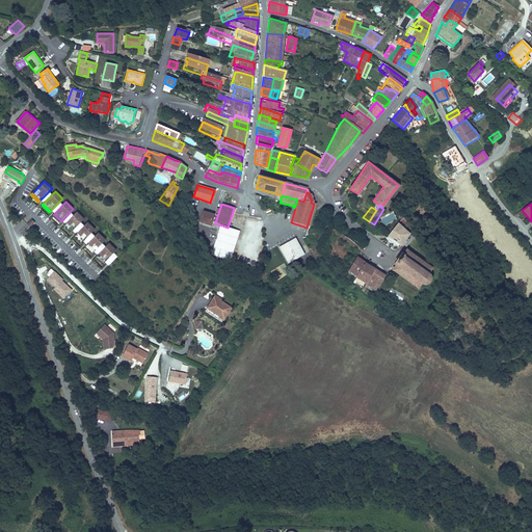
[(212,221),(215,222),(217,216),(213,214),(202,211),(198,222),(210,227),(212,221)]
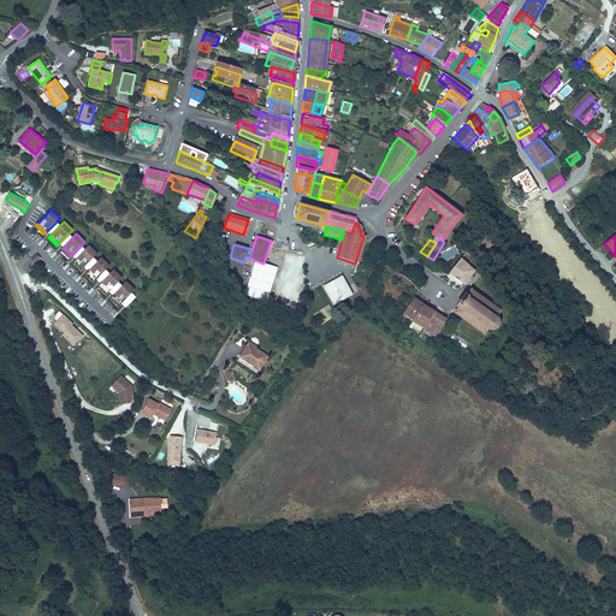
[(83,268),(98,254),(88,246),(75,260),(83,268)]
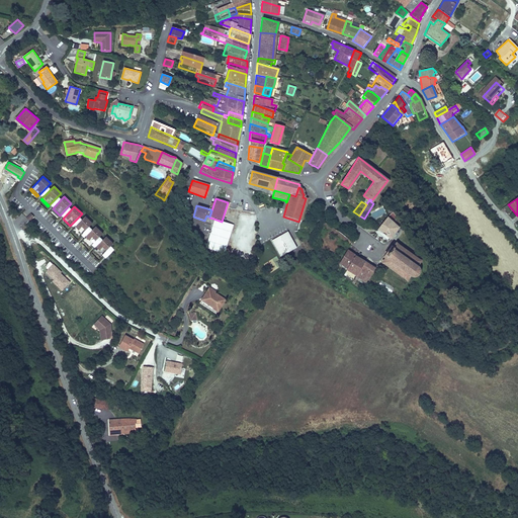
[(60,216),(53,208),(51,209),(58,217),(60,216)]
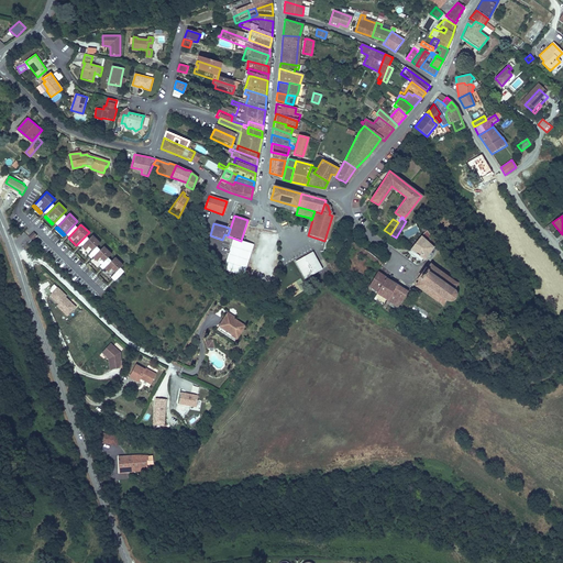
[(424,261),(434,249),(428,243),(432,238),(427,230),(415,244),(410,250),(424,261)]
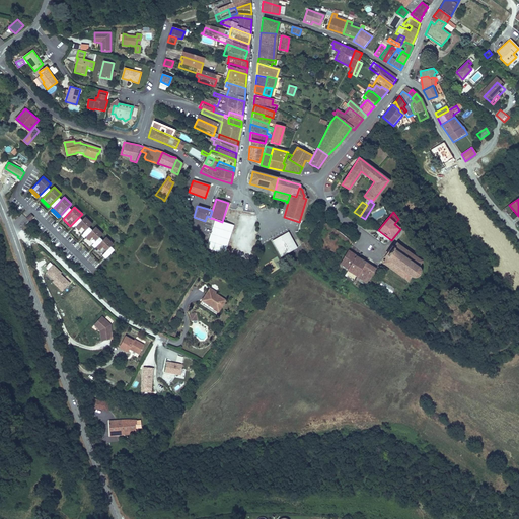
[(81,236),(92,224),(85,217),(73,229),(81,236)]
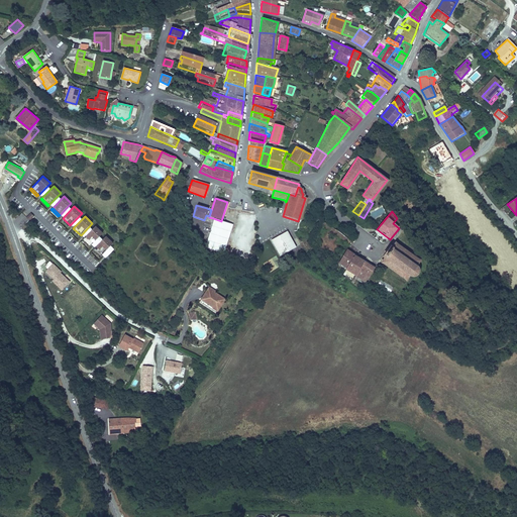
[(70,225),(63,218),(61,219),(69,226),(70,225)]
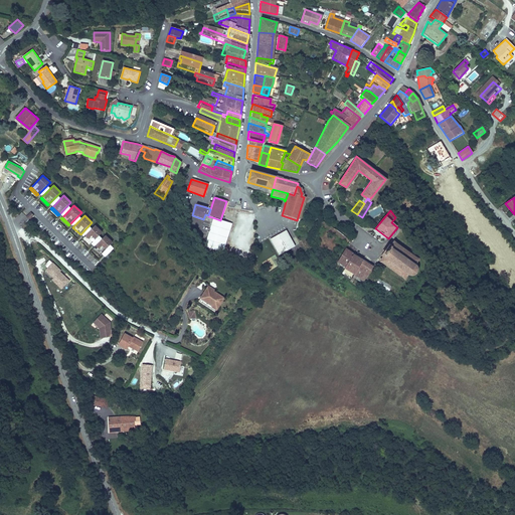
[(203,246),(222,252),(231,223),(220,220),(212,217),(203,246)]
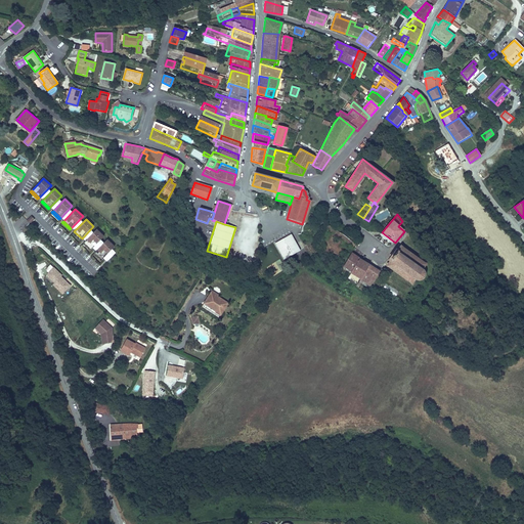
[(382,232),(386,227),(381,223),(377,228),(382,232)]
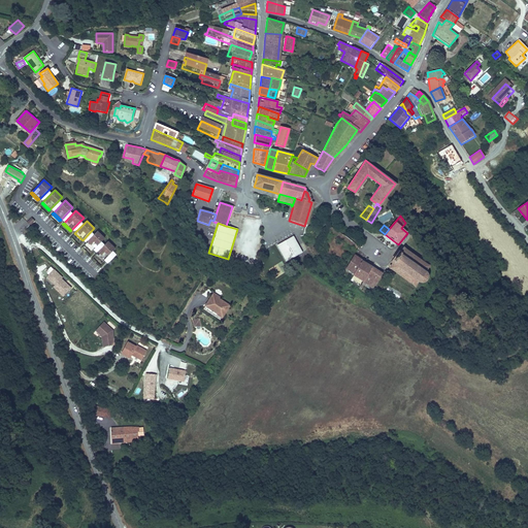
[(93,251),(104,238),(97,231),(86,243),(93,251)]
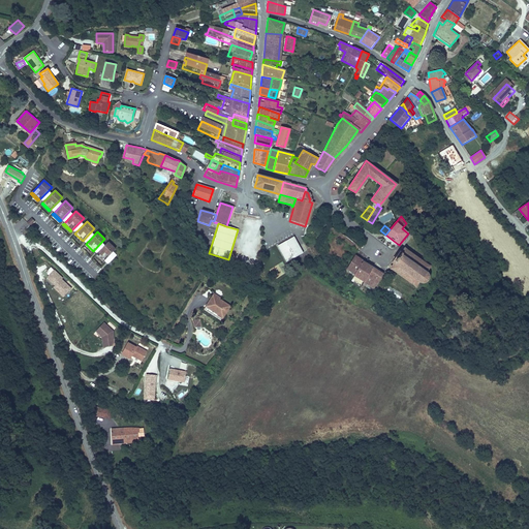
[(83,241),(74,234),(73,235),(81,242),(83,241)]
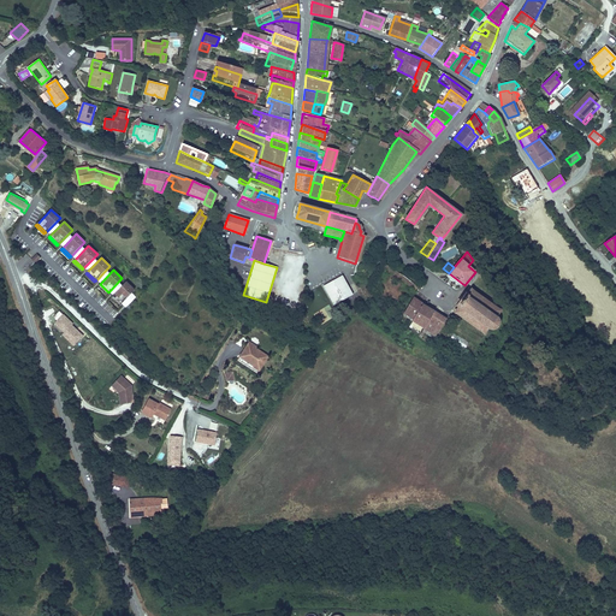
[(332,306),(351,295),(342,277),(323,286),(332,306)]
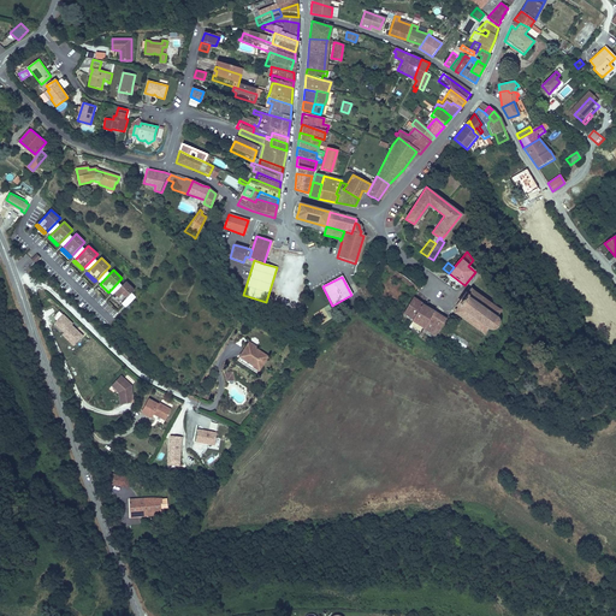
[(120,304),(135,290),(126,282),(112,296),(120,304)]
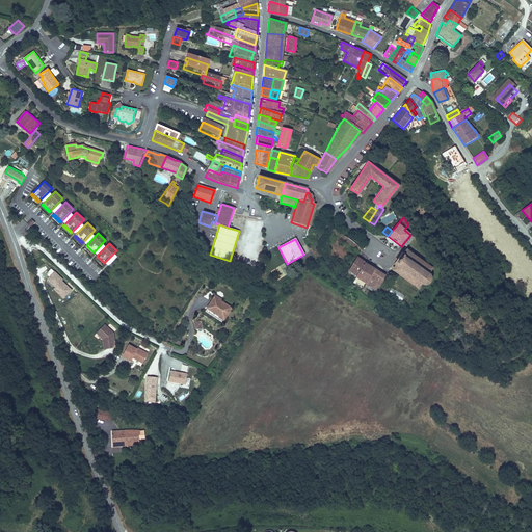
[(94,253),(86,245),(84,246),(91,254),(94,253)]
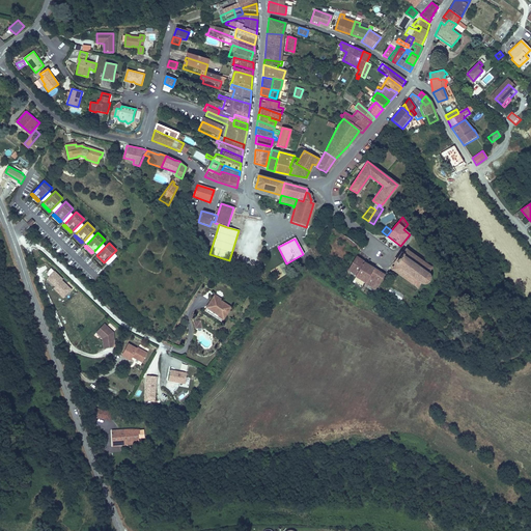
[(428,273),(431,268),(406,249),(402,254),(399,252),(397,254),(398,255),(397,257),(398,257),(396,260),(395,260),(392,263),(394,266),(391,270),(416,288),(417,288),(420,283),(423,284),(426,284),(428,283),(429,281),(430,278),(429,275),(428,273)]
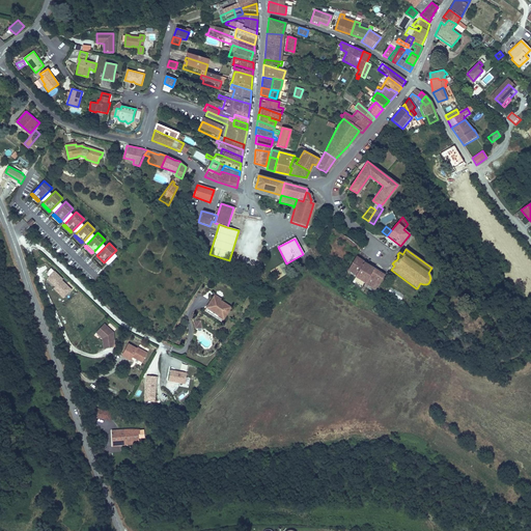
[(104,262),(96,255),(94,256),(103,263),(104,262)]
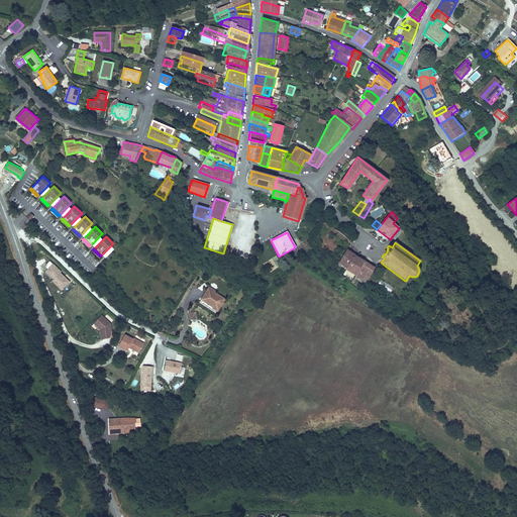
[(339,264),(345,268),(353,254),(345,249),(337,263),(339,264)]
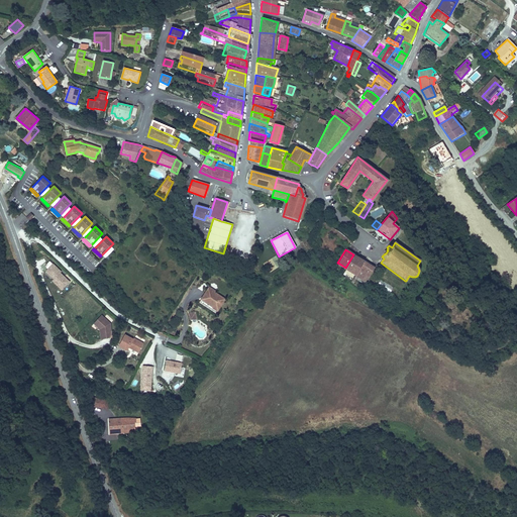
[(344,269),(354,275),(364,261),(353,254),(345,268),(344,269)]
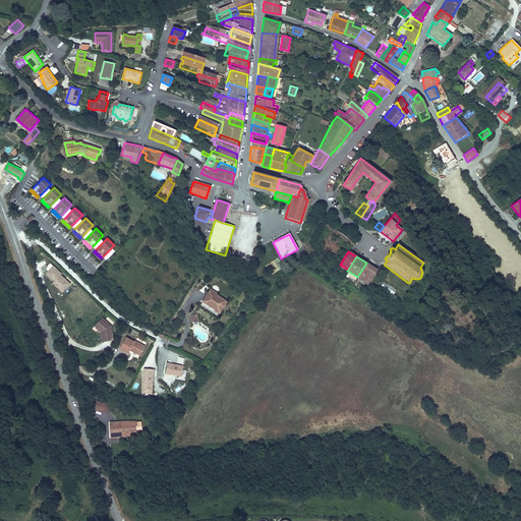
[(363,280),(368,283),(378,270),(366,263),(357,277),(354,281),(357,283),(360,279),(361,279),(363,280)]
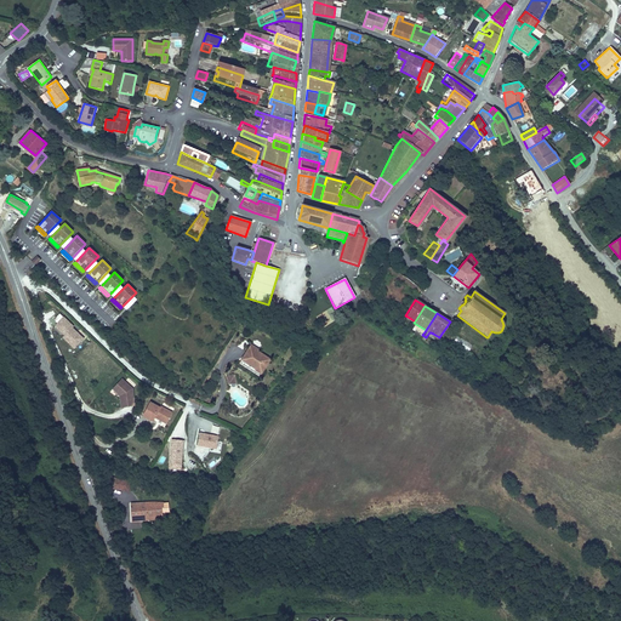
[(85,342),(74,331),(75,330),(62,317),(56,323),(60,326),(57,329),(67,339),(69,341),(67,343),(75,351),(85,342)]
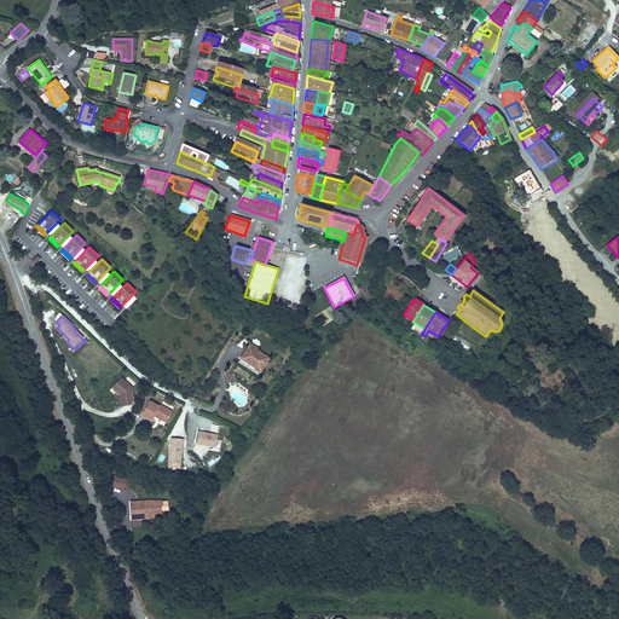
[(455,334),(452,340),(468,348),(472,343),(455,334)]
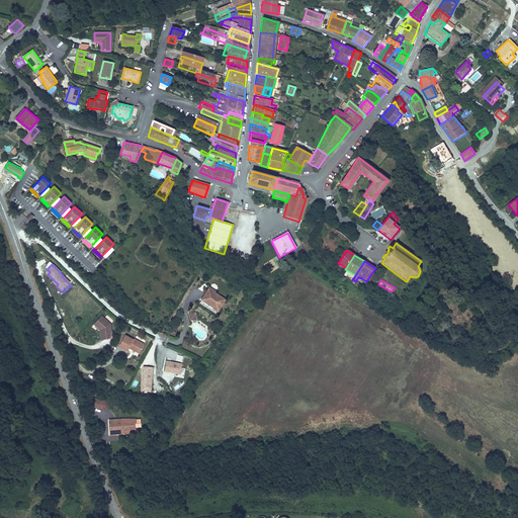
[(210,311),(216,315),(225,299),(214,293),(208,289),(200,301),(211,309),(210,311)]
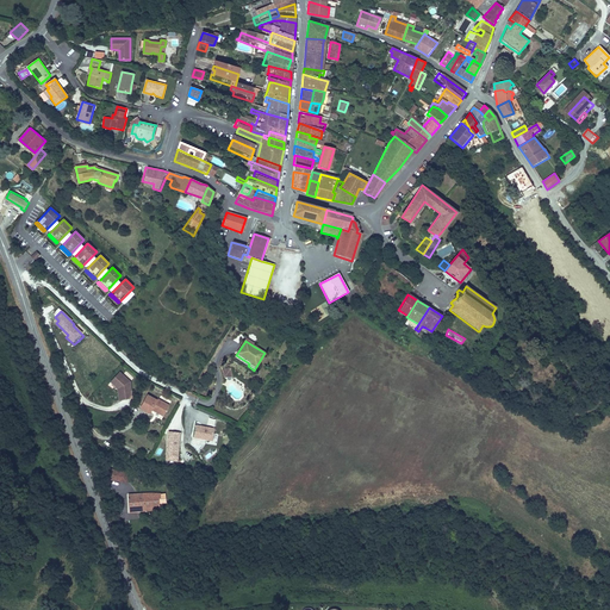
[(225,380),(234,378),(231,367),(223,368),(225,380)]
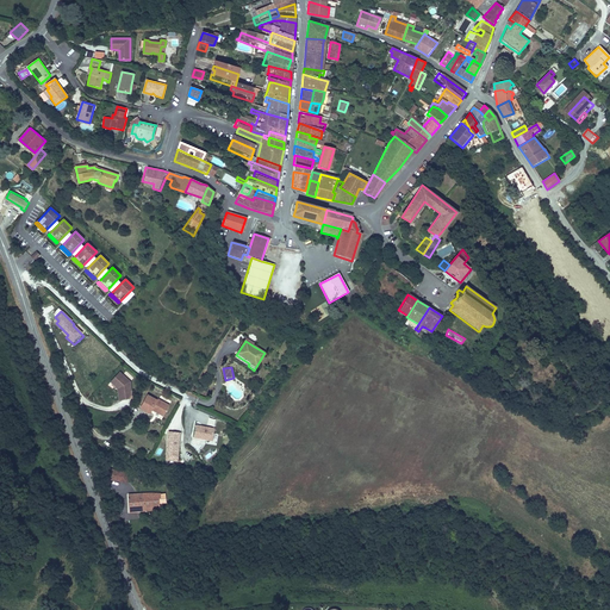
[(132,398),(130,383),(120,373),(113,380),(119,386),(118,388),(119,399),(132,398)]
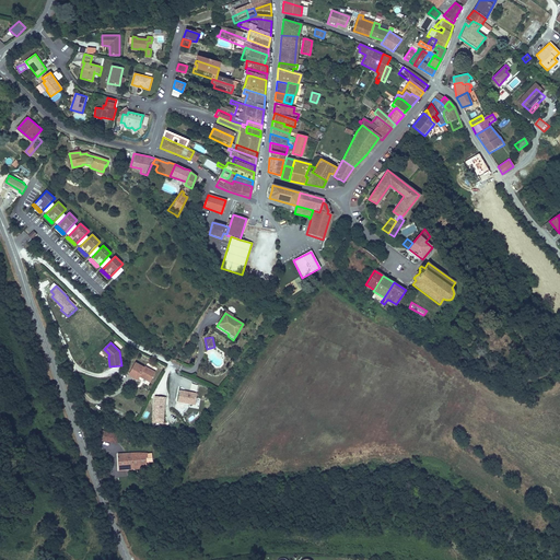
[(142,378),(150,382),(155,372),(144,366),(144,368),(135,363),(128,375),(138,380),(140,375),(143,376),(142,378)]
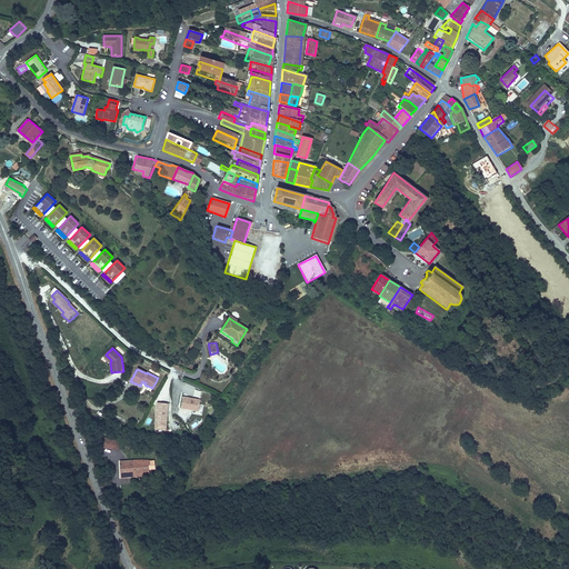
[(197,411),(199,400),(182,397),(180,408),(197,411)]
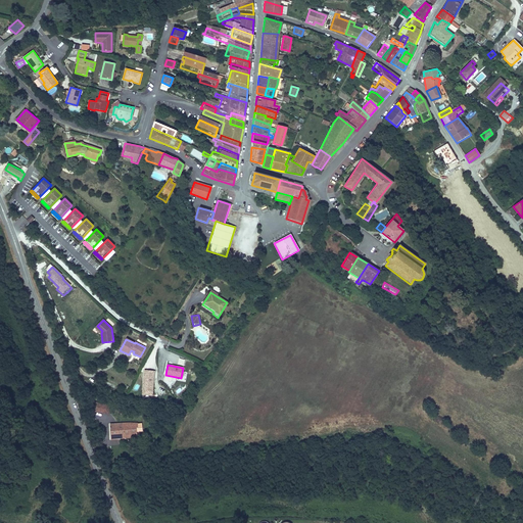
[(152,395),(154,371),(144,370),(142,394),(152,395)]
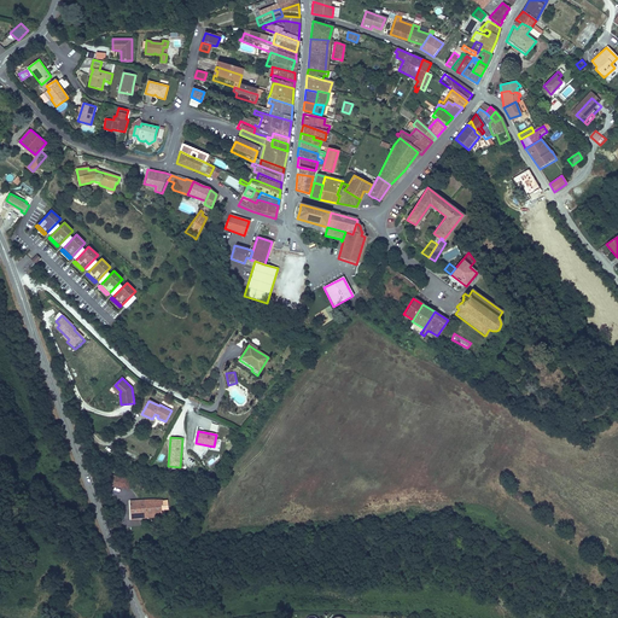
[(109,487),(128,489),(130,478),(111,474),(109,487)]
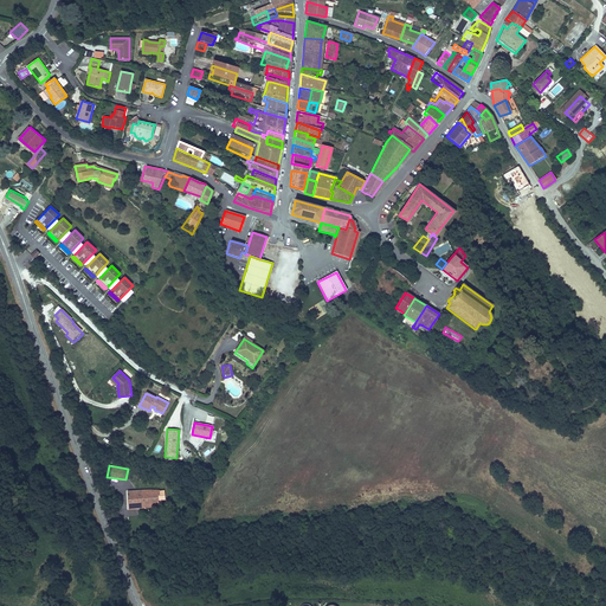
[(160,490),(159,490),(149,489),(127,491),(127,510),(150,509),(150,504),(158,504),(158,501),(165,501),(165,490),(160,490)]
